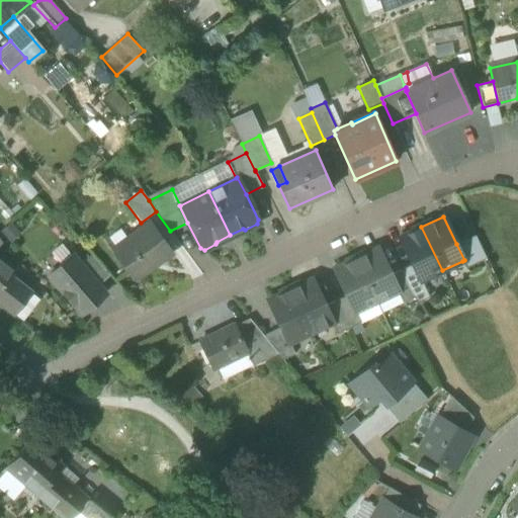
[(115,253),(134,278),(171,252),(151,223),(126,240),(130,243),(115,253)]
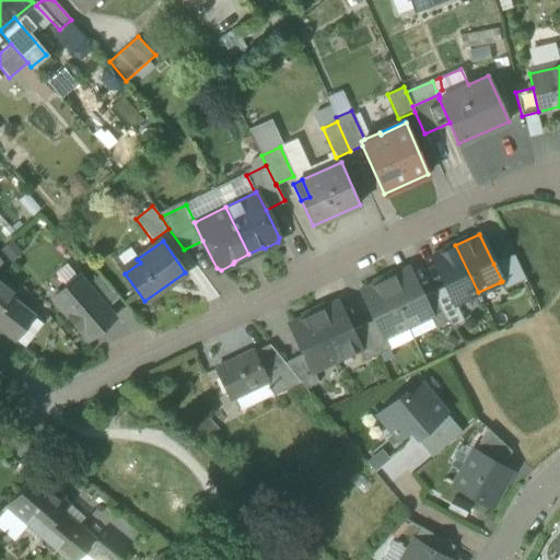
[(455,303),(478,292),(455,245),(432,256),(445,286),(454,304),(455,303)]
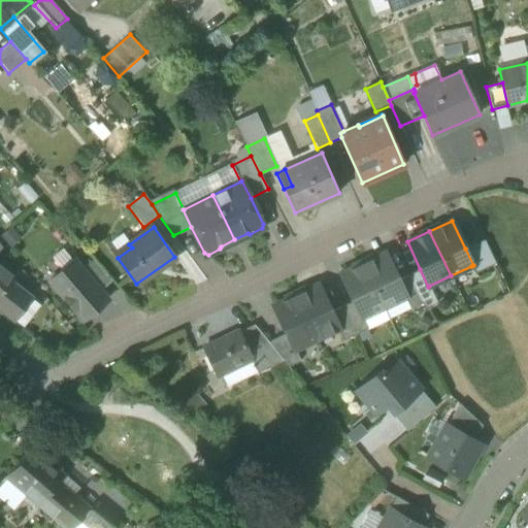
[(476,243),(488,267),(495,264),(484,239),(476,243)]
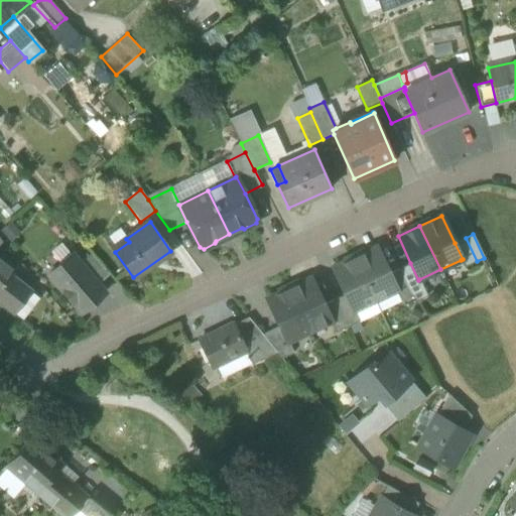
[(461,260),(465,267),(477,261),(466,238),(455,243),(463,259),(461,260)]
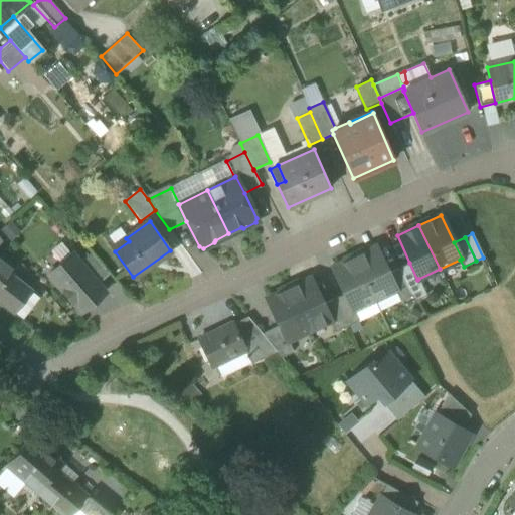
[(49,251),(59,264),(70,253),(60,242),(49,251)]
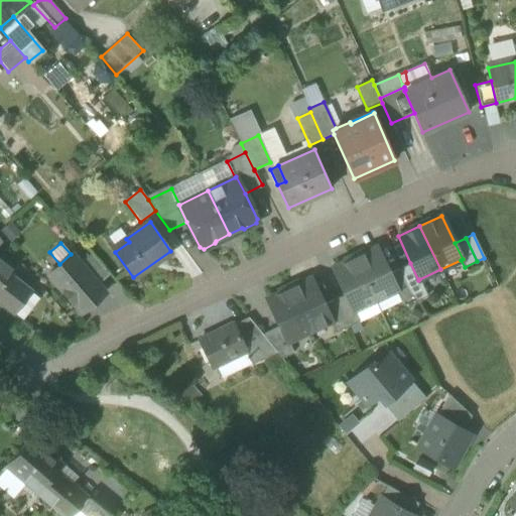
[(376,247),(354,257),(375,300),(396,290),(397,290),(389,273),(376,247)]
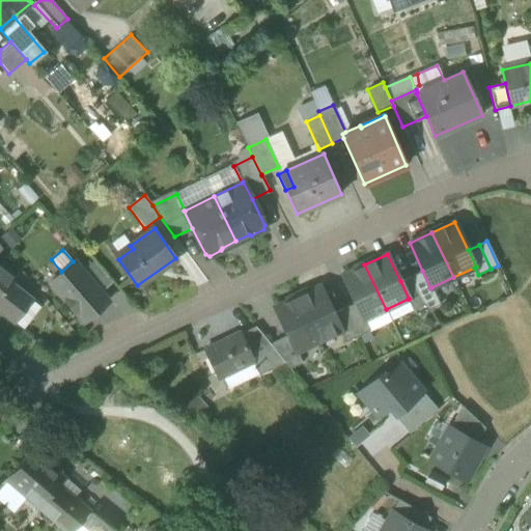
[(49,282),(84,322),(108,301),(100,292),(82,272),(73,261),(61,272),(49,282)]
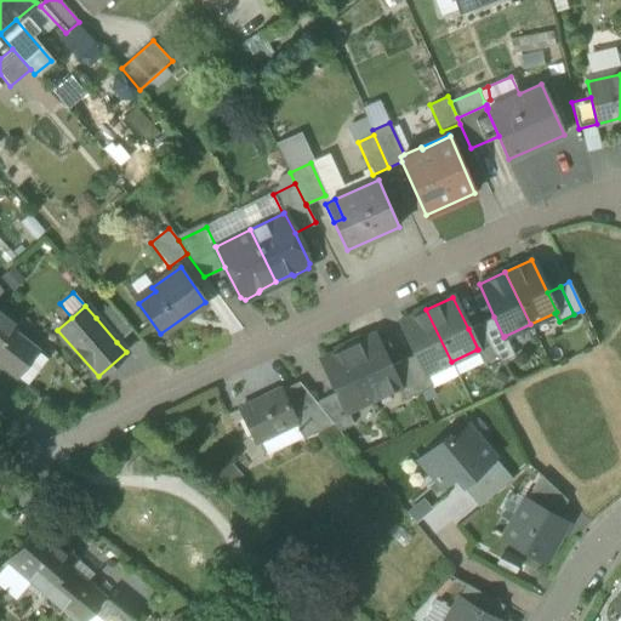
[(96,318),(117,342),(131,330),(109,306),(96,318)]
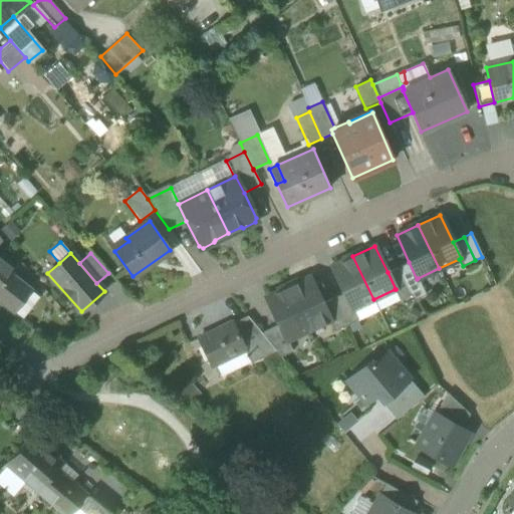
[(352,309),(373,299),(352,256),(331,266),(343,293),(351,309),(352,309)]
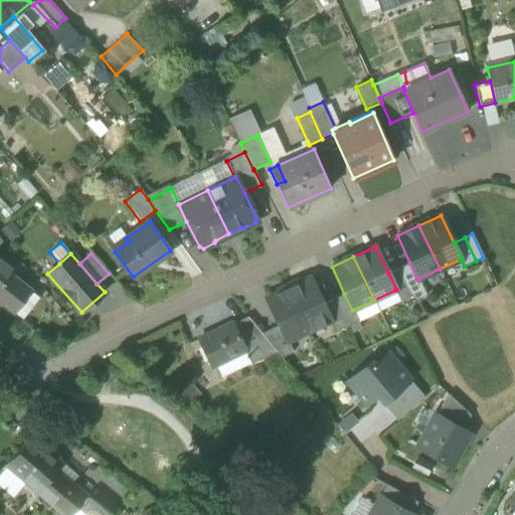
[(0,284),(9,274),(12,269),(0,259),(0,284)]
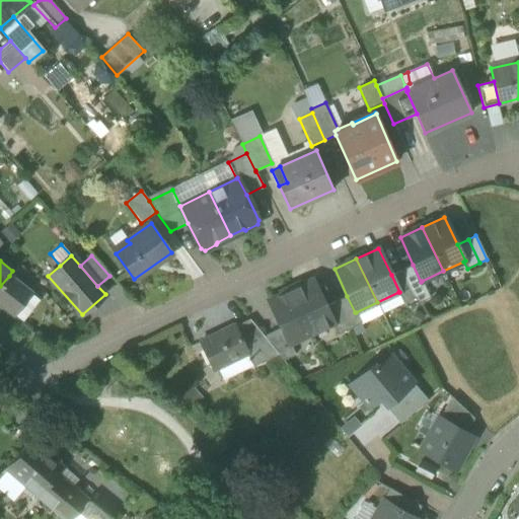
[(413,265),(402,270),(416,298),(418,303),(430,297),(422,281),(421,282),(413,265)]
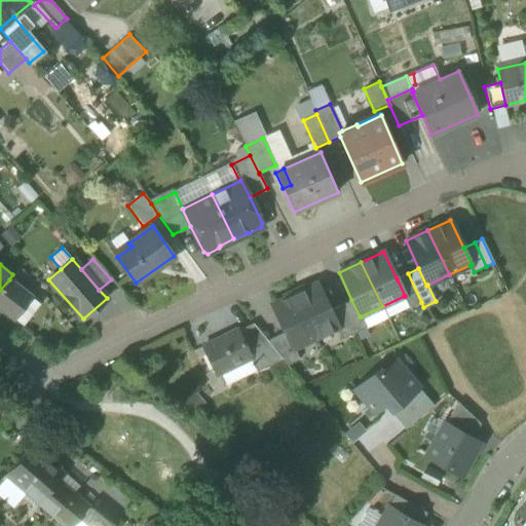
[(409,307),(421,302),(408,273),(397,278),(405,296),(404,296),(409,307)]
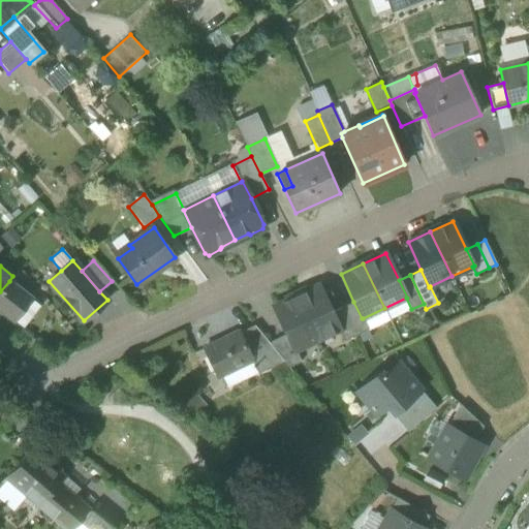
[(27,294),(9,281),(0,291),(0,309),(16,320),(17,318),(12,315),(27,294)]
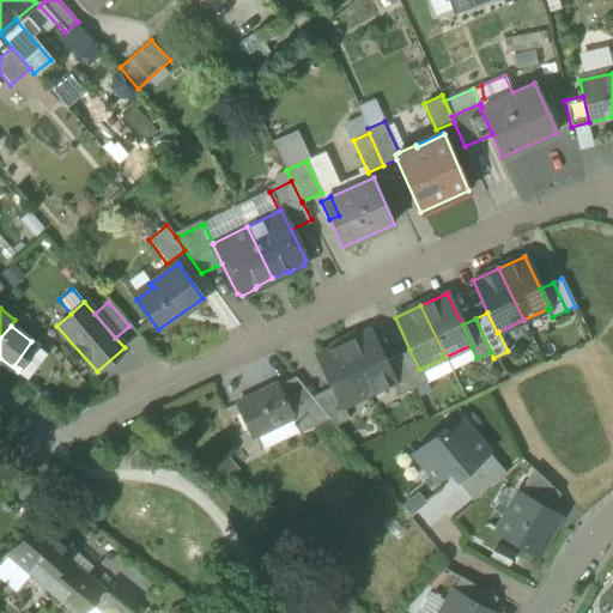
[(369,329),(343,343),(368,394),(392,382),(393,382),(384,362),(369,329)]
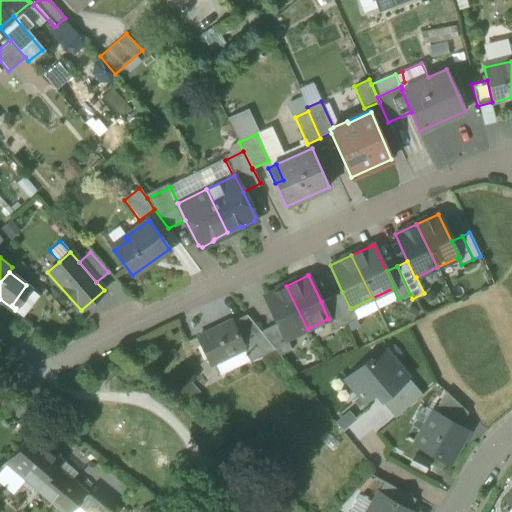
[(32,289),(26,285),(12,305),(16,308),(32,289)]
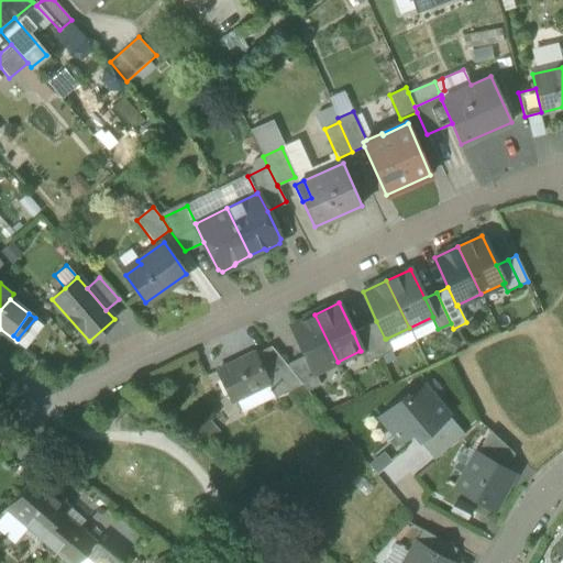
[(315,373),(338,362),(315,315),(291,326),(305,355),(313,373),(315,373)]
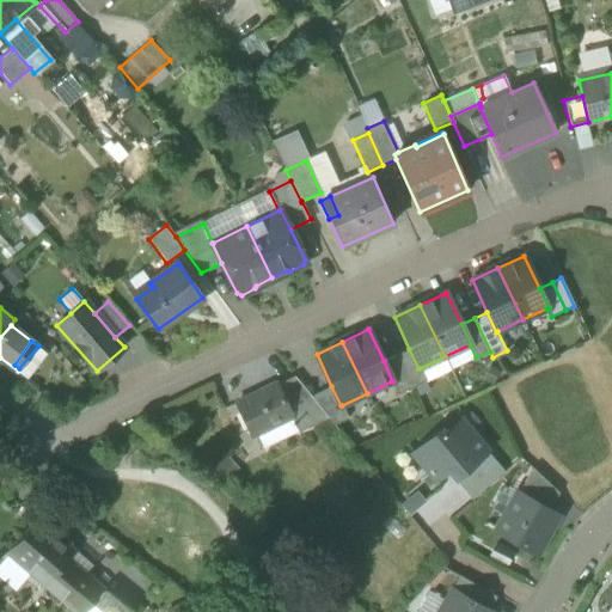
[(409,349),(397,355),(411,387),(426,381),(420,368),(418,368),(409,349)]
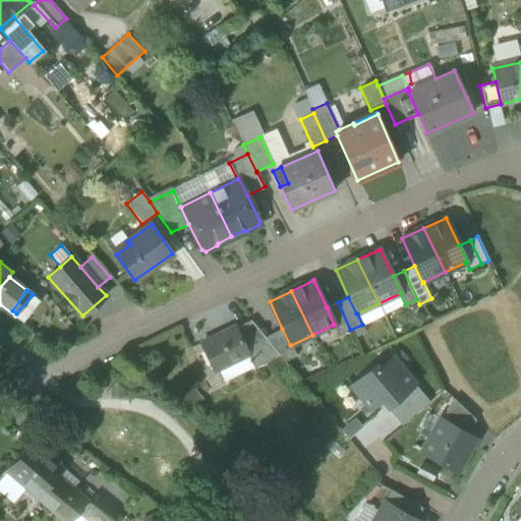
[(339,336),(350,330),(338,302),(327,307),(334,325),(333,325),(339,336)]
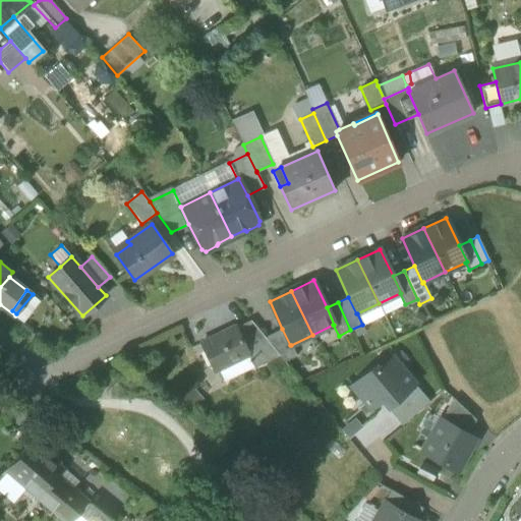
[(253,368),(280,355),(265,338),(250,321),(235,328),(245,350),(253,367),(253,368)]
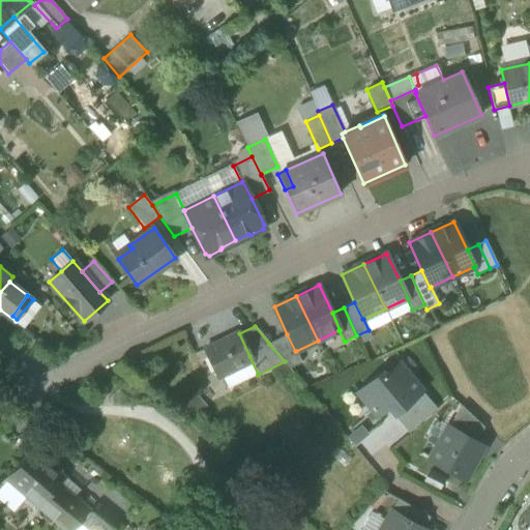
[(218,378),(222,376),(235,369),(233,364),(249,356),(239,333),(238,332),(205,349),(218,378)]
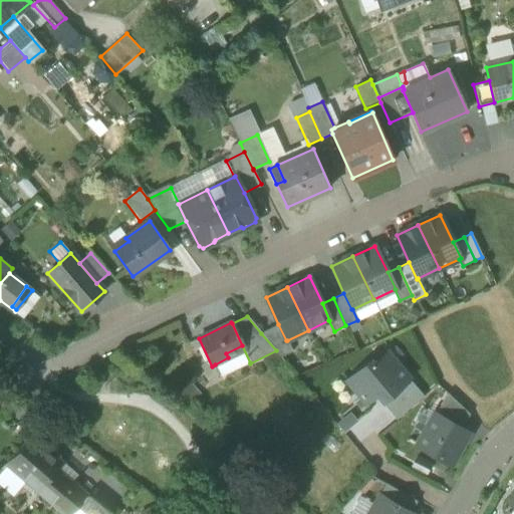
[(278,324),(261,333),(276,350),(281,356),(292,351),(287,340),(286,340),(278,324)]
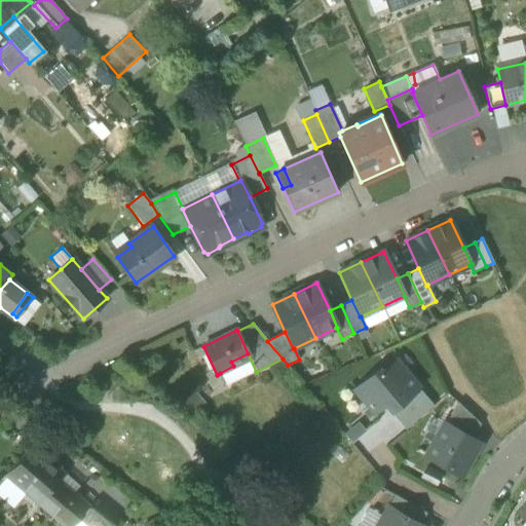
[(256,371),(248,353),(231,362),(233,366),(220,373),(226,385),(256,371)]
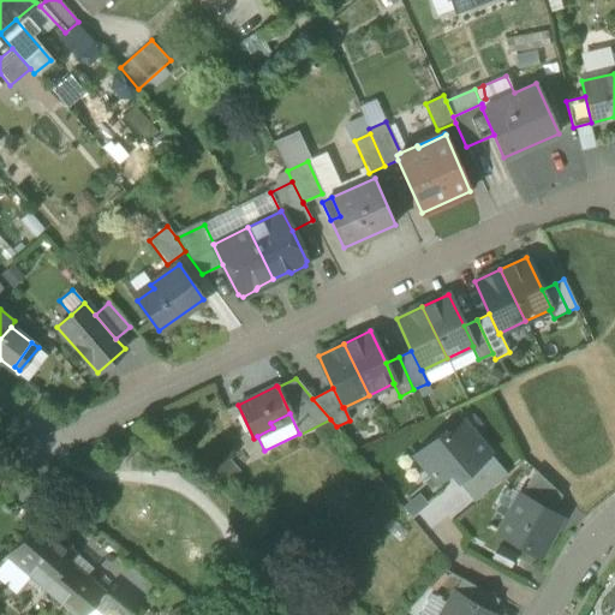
[(443,433),(441,431),(413,454),(437,482),(449,472),(452,471),(459,479),(489,453),(461,421),(446,434),(445,431),(443,433)]
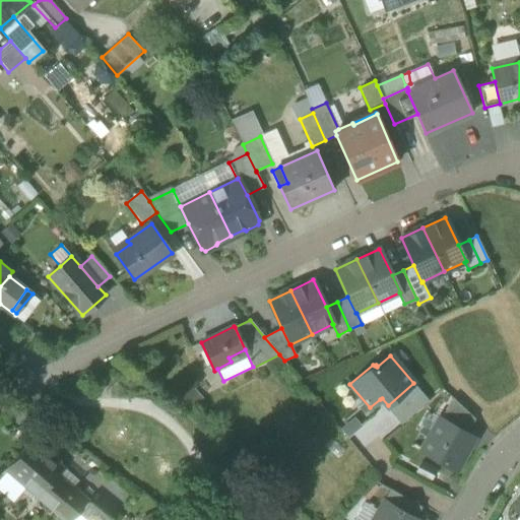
[(429,401),(413,383),(388,405),(386,407),(400,425),(429,401)]
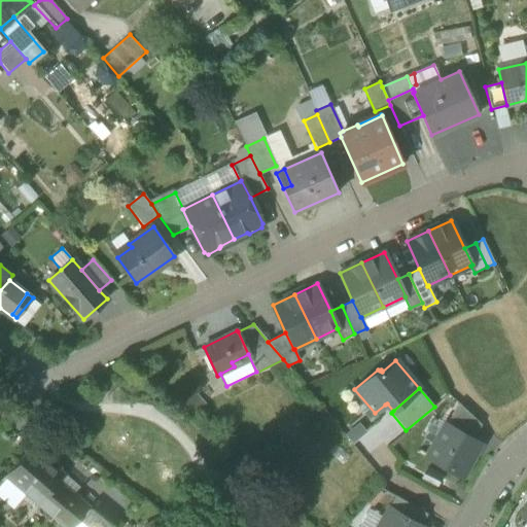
[(446,424),(472,438),(481,424),(458,402),(446,424)]
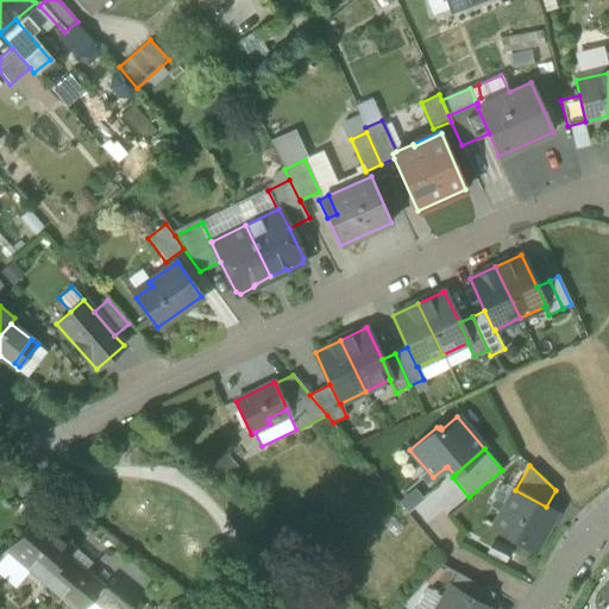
[(445,468),(452,477),(454,475),(447,466),(445,468)]
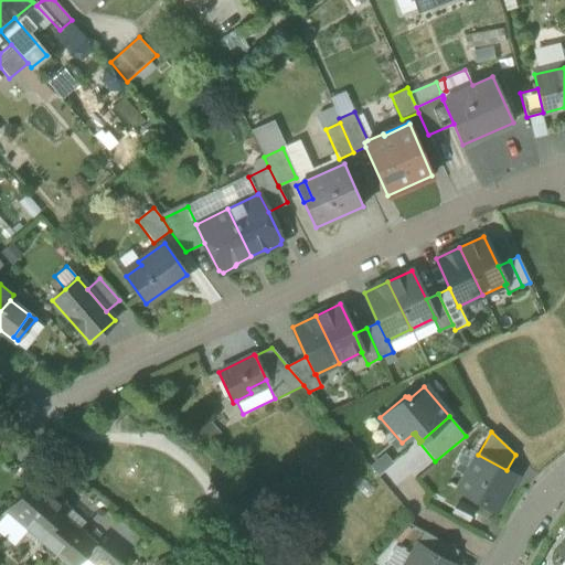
[(458,490),(496,511),(507,491),(502,489),(512,473),(507,470),(478,455),(477,454),(464,476),(466,477),(458,490)]
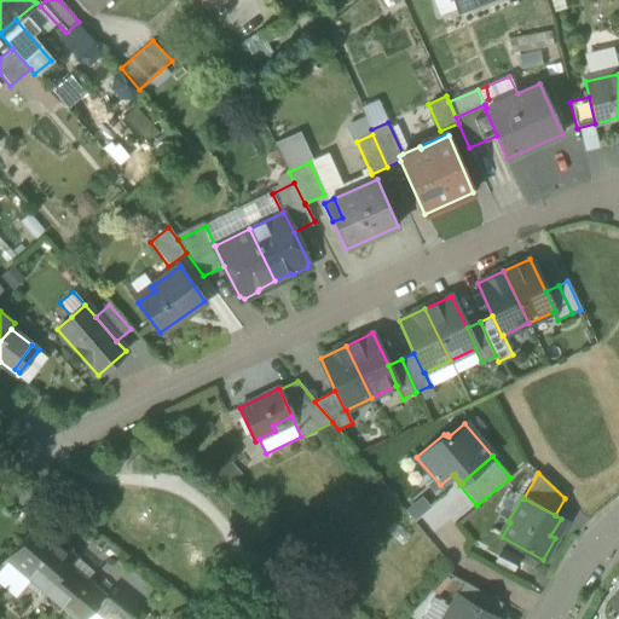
[(422,499),(406,514),(416,525),(432,510),(422,499)]
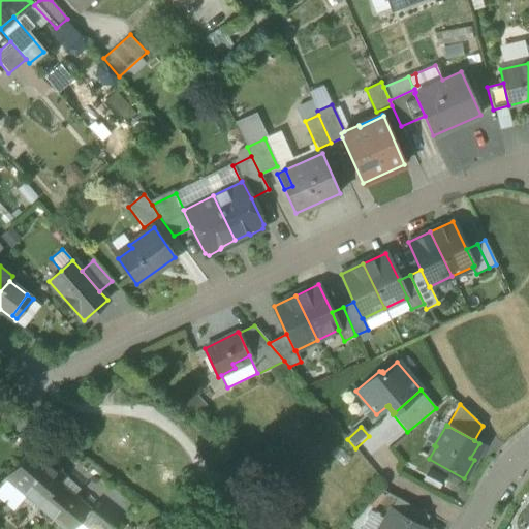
[(8,476),(37,501),(55,479),(61,473),(32,448),(8,476)]
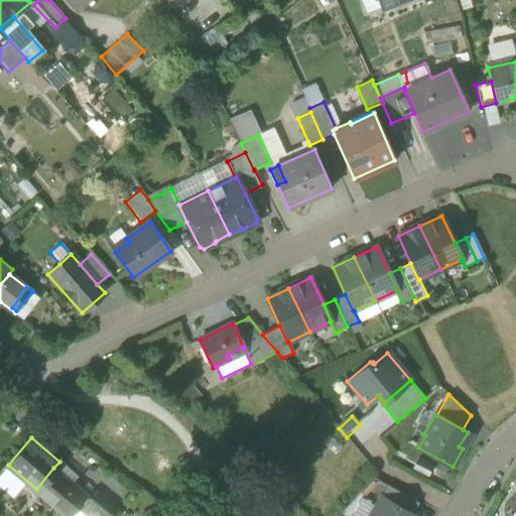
[(36,489),(53,504),(72,483),(53,468),(36,489)]
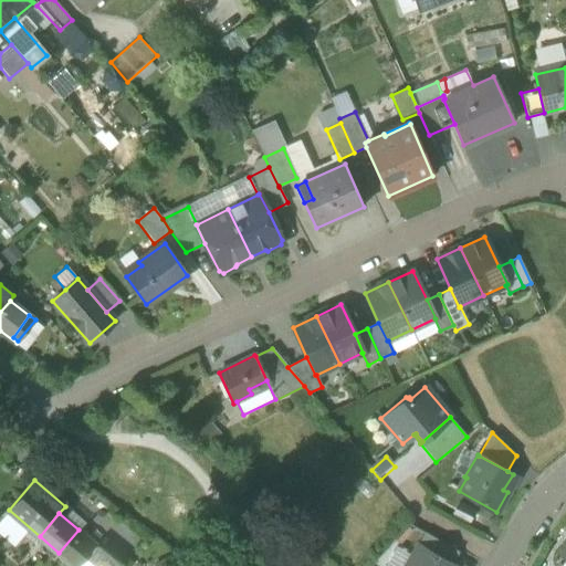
[(74,565),(94,544),(79,530),(59,553),(74,565)]
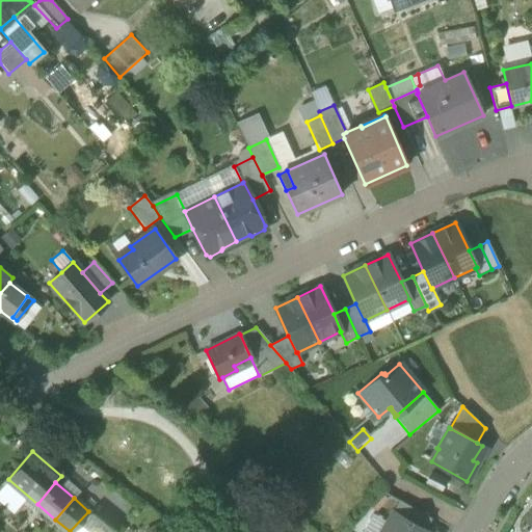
[(393,511),(425,529),(431,519),(399,500),(393,511)]
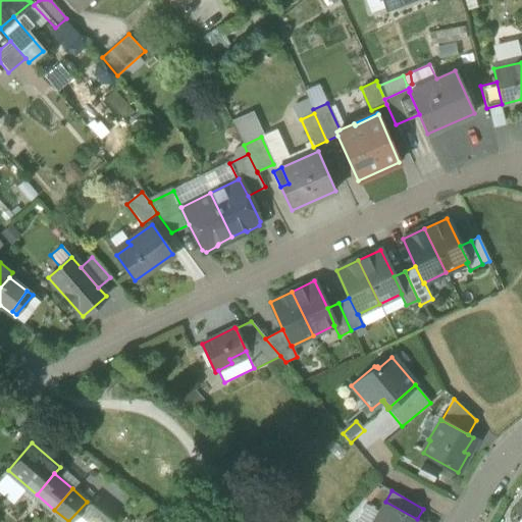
[(68,521),(106,521),(108,520),(87,502),(68,521)]
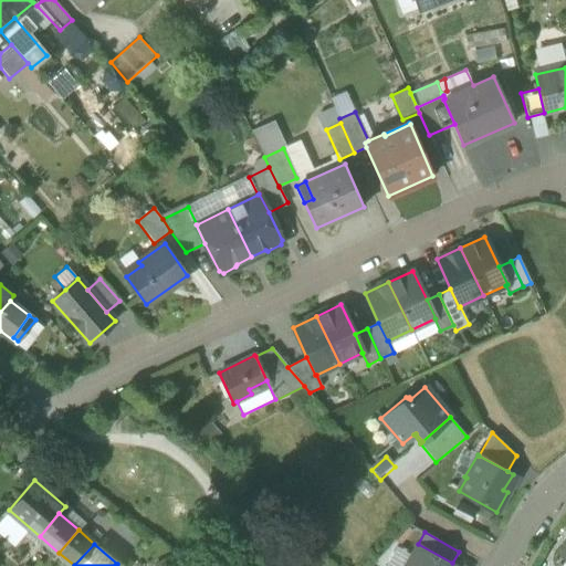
[(418,544),(405,565),(454,565),(456,565),(452,563),(418,544)]
